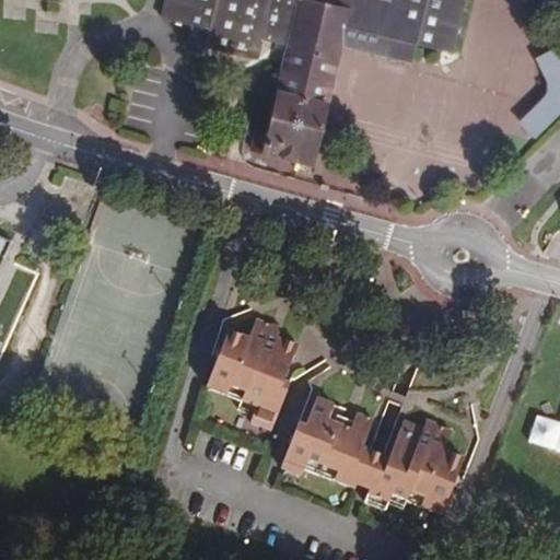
[(205,54),(259,62),(263,50),(270,20),(275,0),(181,0),(175,35),(207,41),(205,54)]
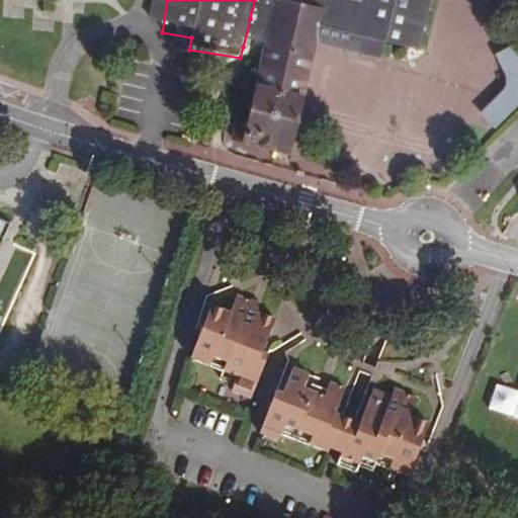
[(254,0),(250,18),(262,19),(259,49),(262,50),(250,130),(237,130),(234,146),(296,158),(313,50),(269,44),(273,6),(319,12),(320,11),(327,11),(329,0),(339,0),(354,2),(347,49),(378,54),(381,38),(414,42),(420,0),(254,0)]
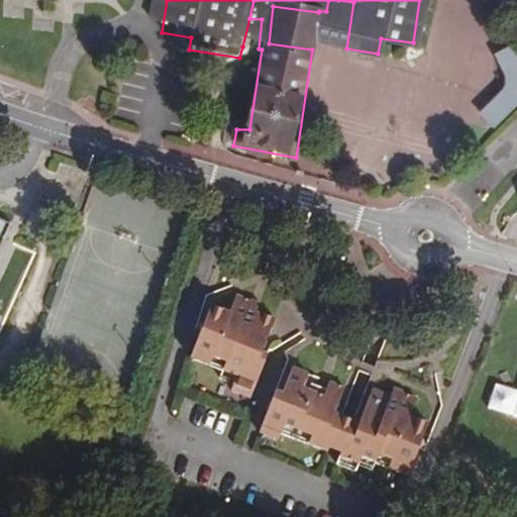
[(318,12),(313,43),(346,48),(353,2),(338,0),(328,0),(326,11),(319,11),(318,12)]
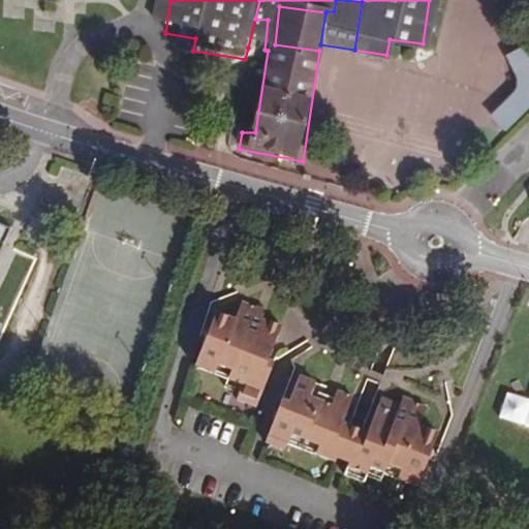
[(275,44),(319,51),(320,44),(325,12),(279,6),(275,44)]
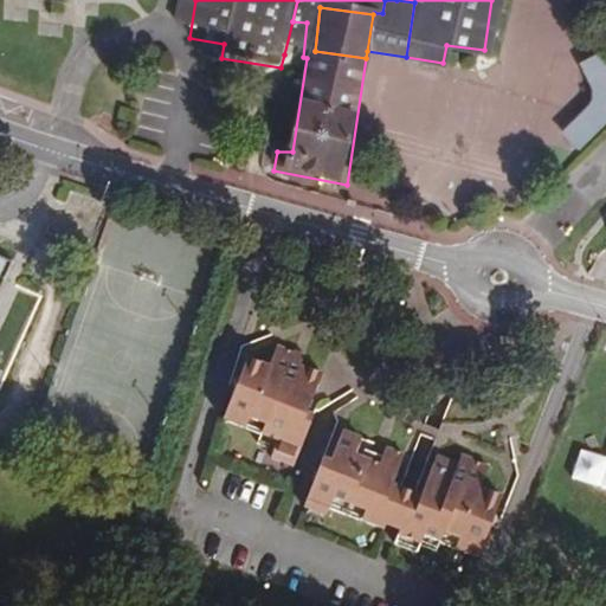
[(292,21),(284,55),(303,57),(307,23),(292,21)]
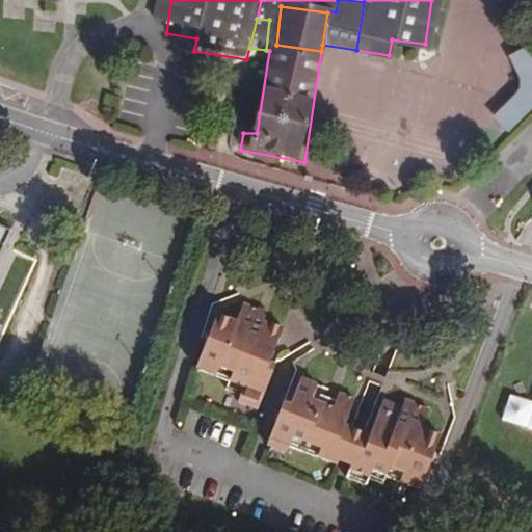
[(0,251),(8,232),(14,234),(20,218),(5,213),(0,212),(0,251)]
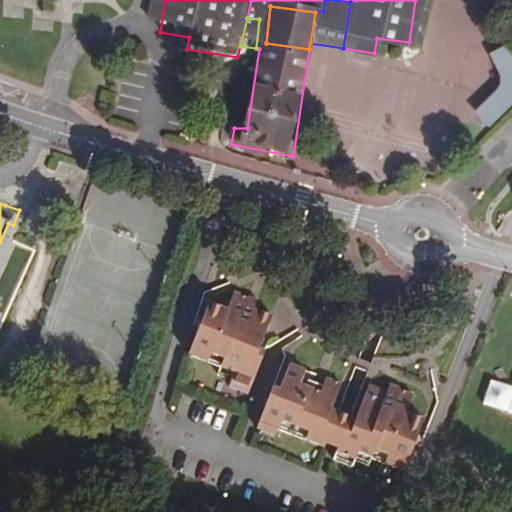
[(8,223),(0,242),(0,258),(13,225),(8,223)]
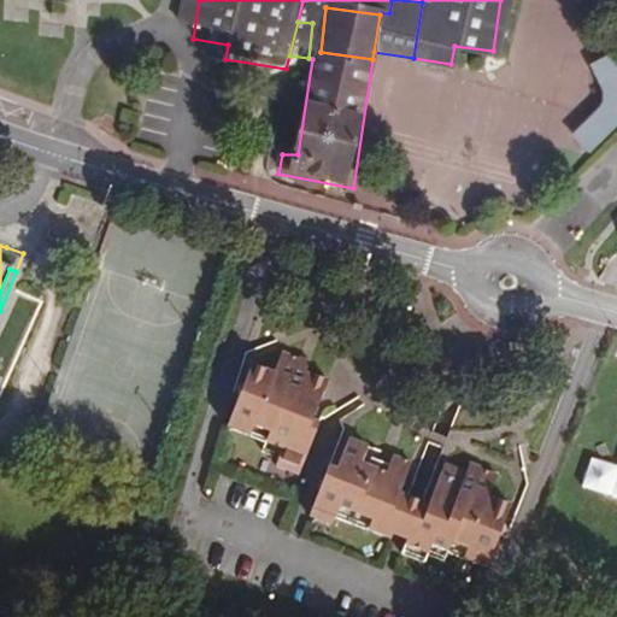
[(324,357),(327,347),(303,338),(293,357),(274,351),(246,403),(254,406),(275,416),(275,424),(289,432),(286,440),(310,450),(325,417),(318,412),(344,369),(324,357)]
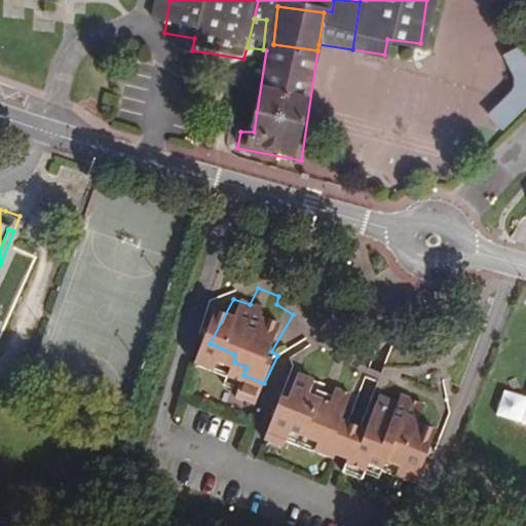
[(334,440),(336,436),(353,405),(347,401),(359,380),(344,373),(338,383),(320,374),(325,364),(307,355),(290,392),(283,389),(269,418),(288,427),(292,419),(334,440)]
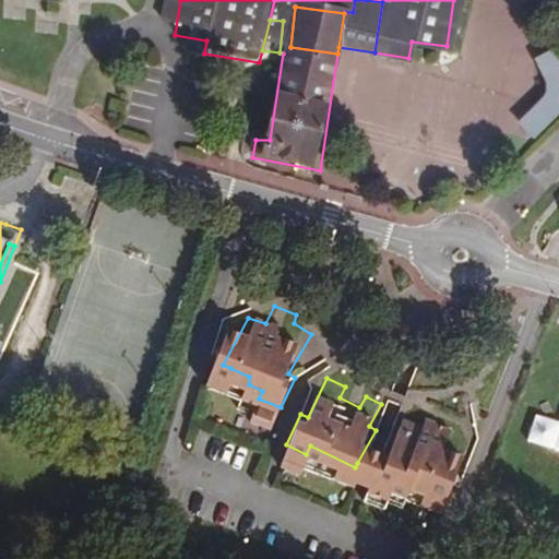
[(379,450),(369,470),(360,484),(380,492),(383,488),(396,492),(401,487),(433,499),(460,445),(442,435),(449,417),(428,407),(424,414),(408,408),(393,438),(385,452),(379,450)]
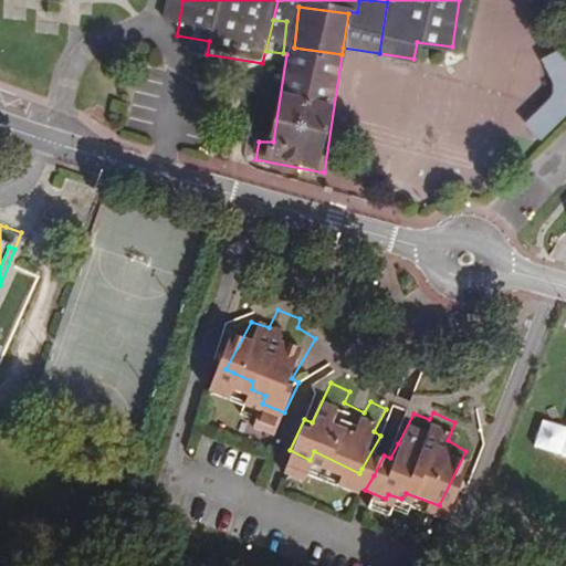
[(534,447),(563,457),(565,444),(565,425),(543,418),(534,447)]
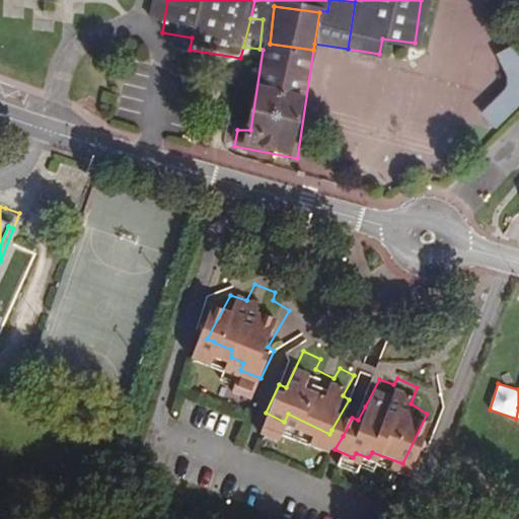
[(349,399),(331,430),(343,436),(352,418),(358,420),(365,406),(349,399)]
